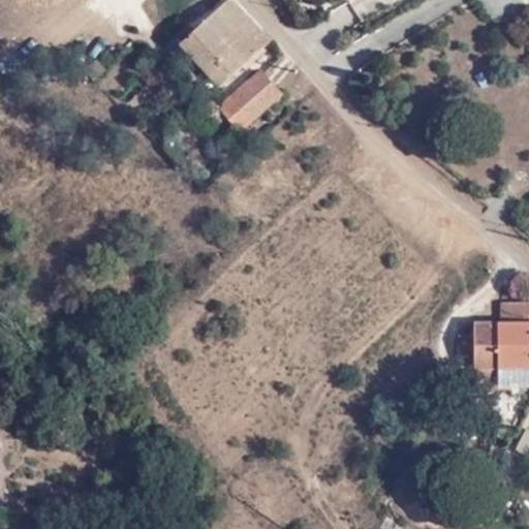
[(225,0),(180,44),(220,87),(267,41),(229,0),(225,0)]
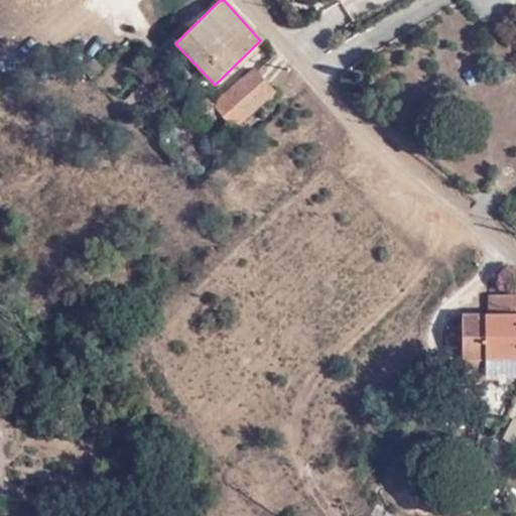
[(231,127),(272,91),(253,69),(215,105),(206,97),(195,108),(209,123),(219,115),(231,127)]
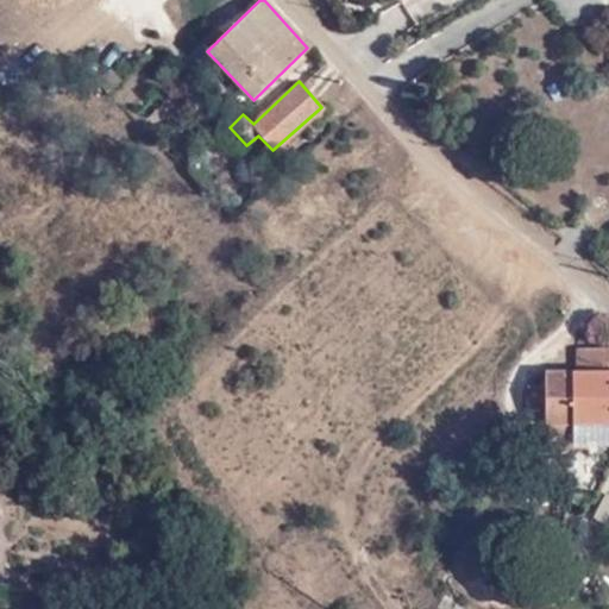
[(608,347),(572,347),(572,369),(542,369),(542,384),(527,384),(526,424),(545,424),(570,425),(569,446),(583,447),(584,441),(608,441),(608,347)]
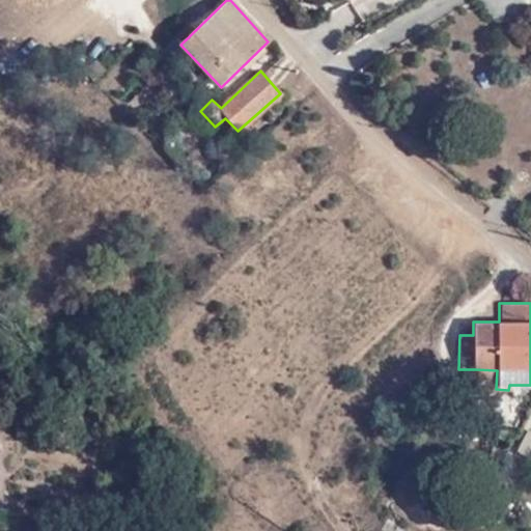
[(497,370),(475,369),(474,389),(496,389),(497,370)]
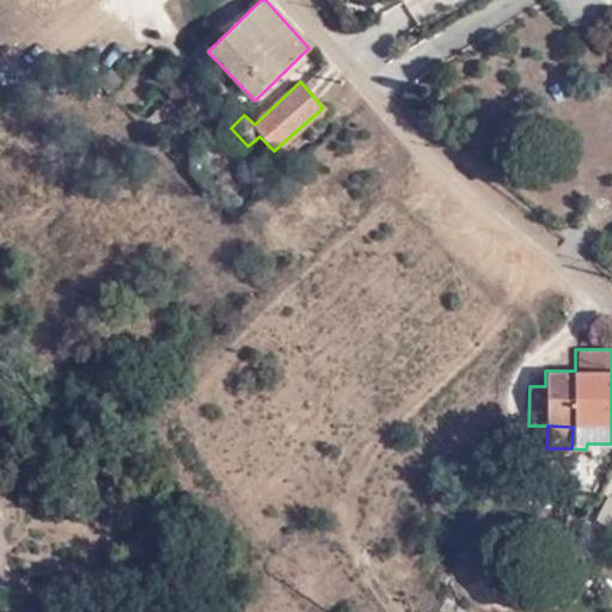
[(597,516),(611,525),(611,493),(597,516)]
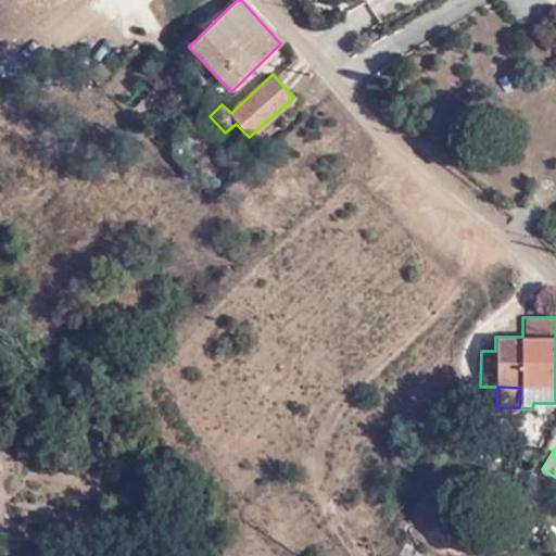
[(519,458),(533,466),(539,456),(523,449),(519,458)]
